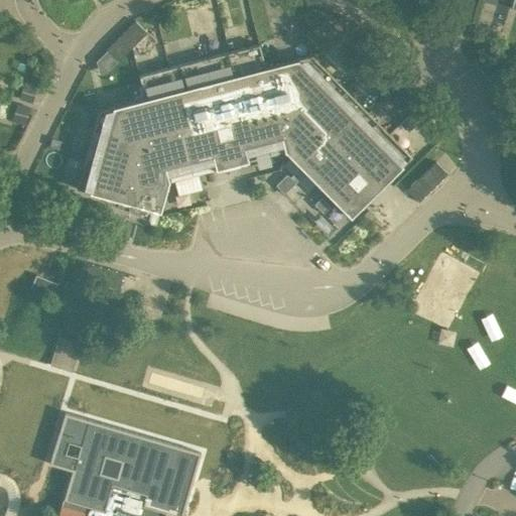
[(305,41),(301,13),(282,15),(286,43),(305,41)]
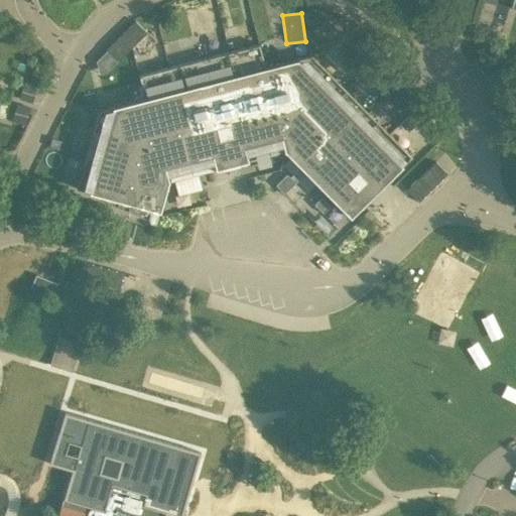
[(106,49),(117,61),(131,47),(146,32),(134,21),(106,49)]
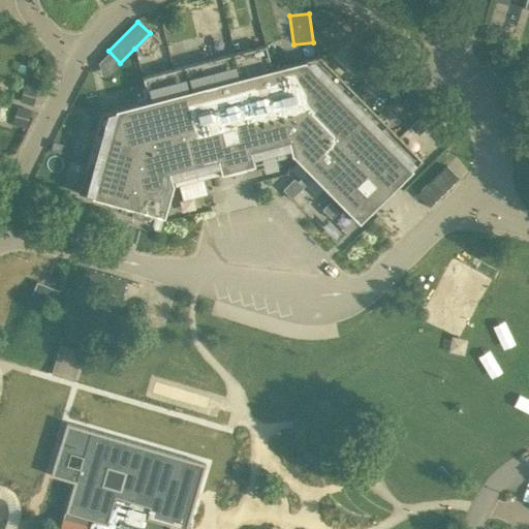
[(359,223),(422,160),(399,137),(379,118),(345,84),(325,63),(318,57),(272,69),(266,45),(235,54),(174,69),(142,78),(144,85),(148,101),(100,113),(87,162),(78,193),(146,212),(163,217),(172,186),(291,155),(359,223)]
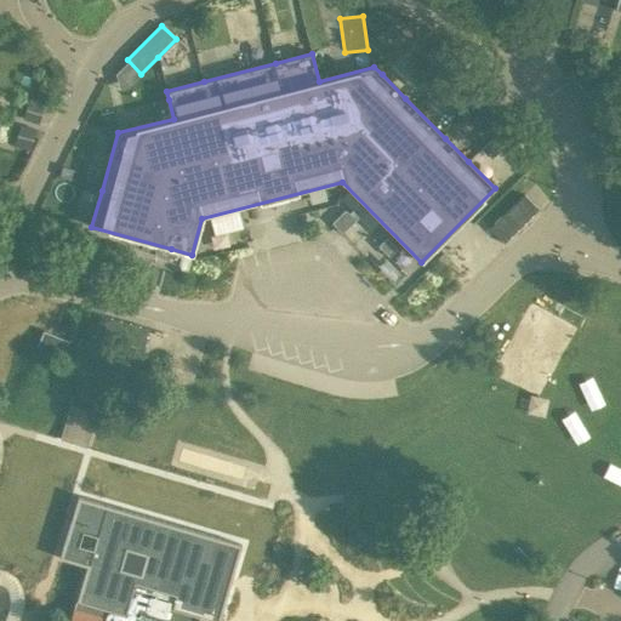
[(484,131),(499,118),(465,83),(450,97),(467,114),(484,131)]
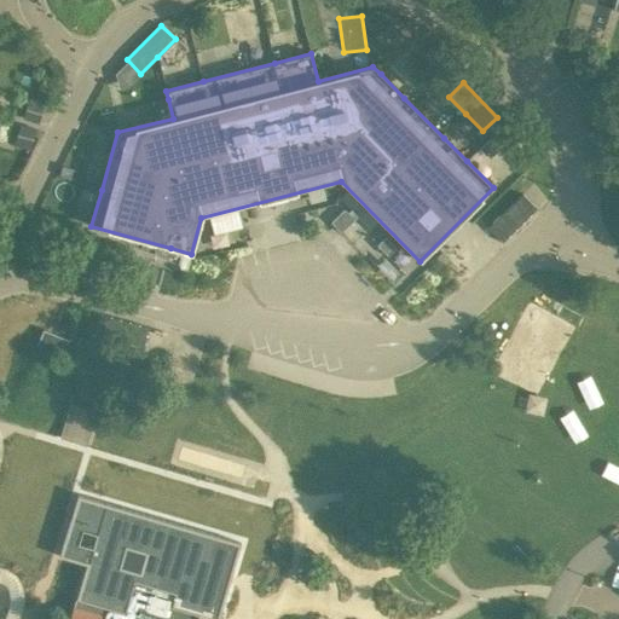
[(28,99),(23,117),(38,122),(42,104),(28,99)]
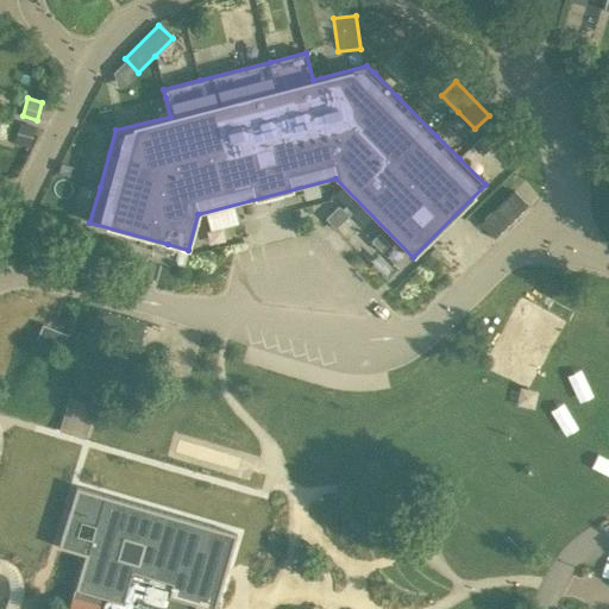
[(17,132),(14,142),(29,145),(31,137),(17,132)]
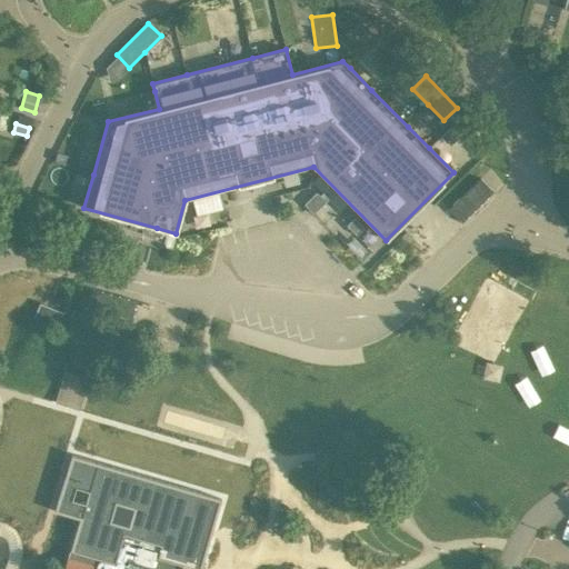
[(448,210),(461,222),(492,191),(480,179),(448,210)]
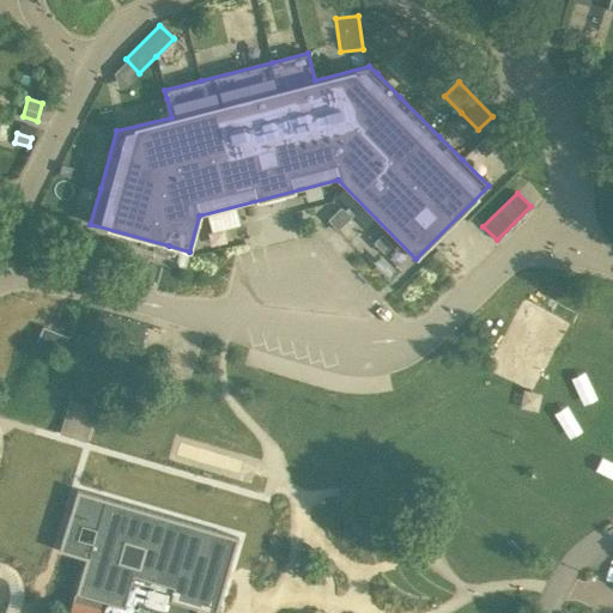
[(43,327),(37,343),(61,353),(67,338),(43,327)]
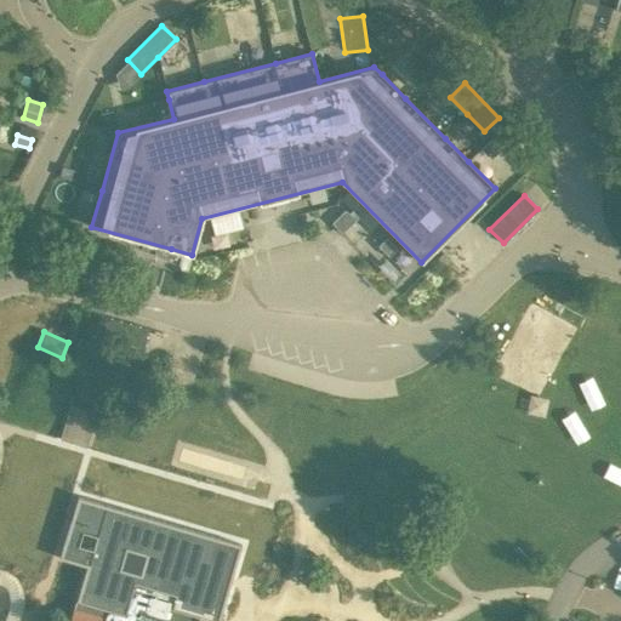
[(60,439),(86,448),(96,412),(70,405),(60,439)]
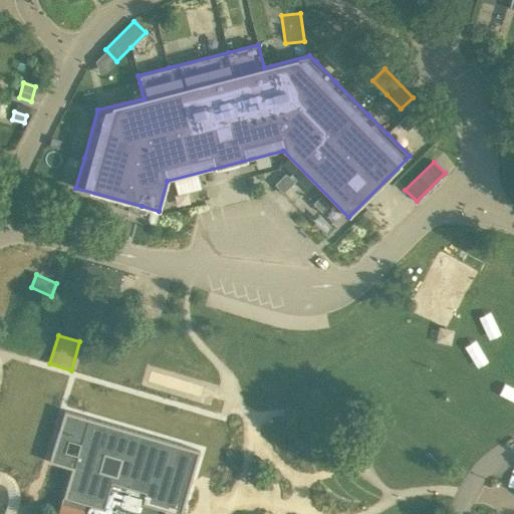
[(164,513),(165,511),(176,513),(180,513),(183,504),(200,451),(65,410),(49,461),(71,468),(63,496),(58,513),(164,513)]
